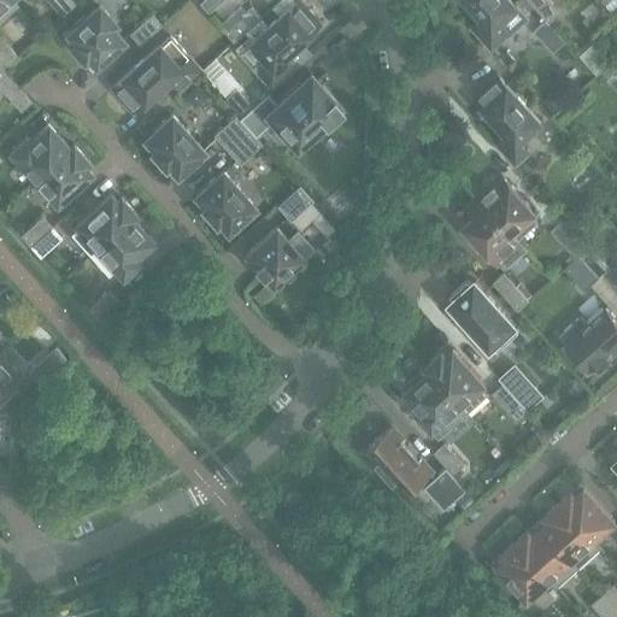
[(0,0),(0,21),(16,7),(9,0),(0,0)]
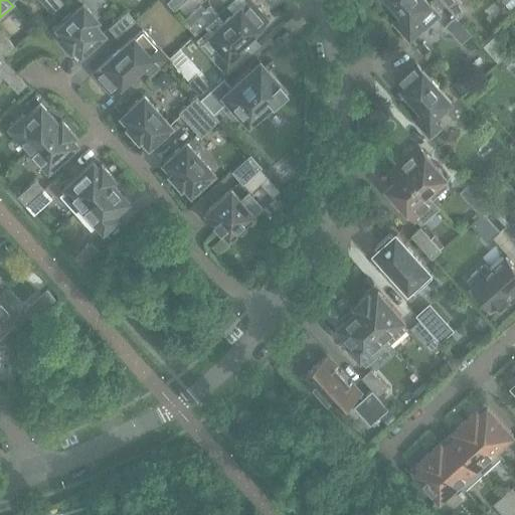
[(63,3),(60,0),(38,0),(50,14),(63,3)]
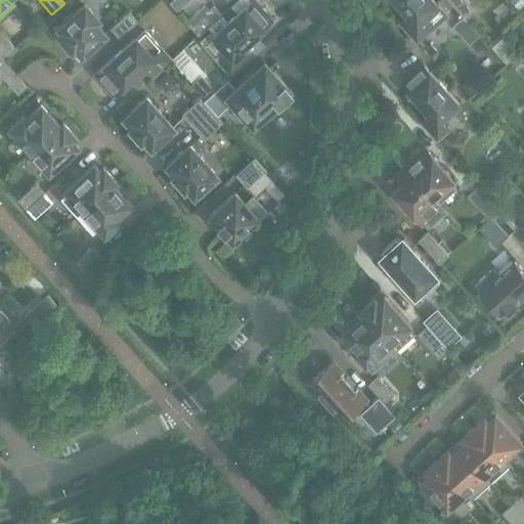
[(176,11),(188,0),(171,0),(168,3),(176,11)]
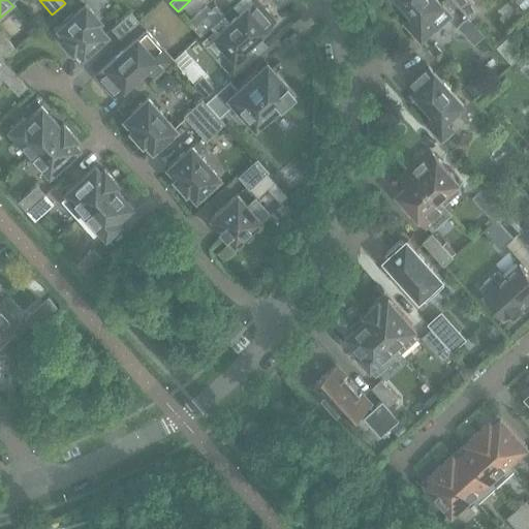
[(254,0),(214,37),(230,55),(221,63),(231,75),(263,48),(255,37),(273,21),(254,0)]
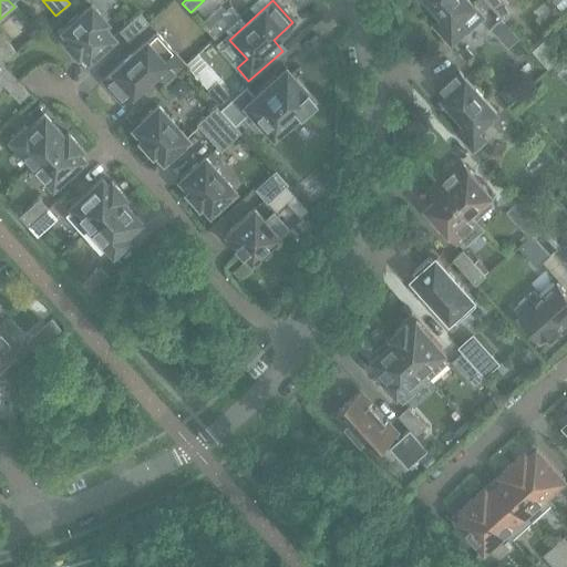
[(468,0),(429,0),(443,16),(433,24),(451,44),(464,33),(484,16),(475,6),(468,0)]
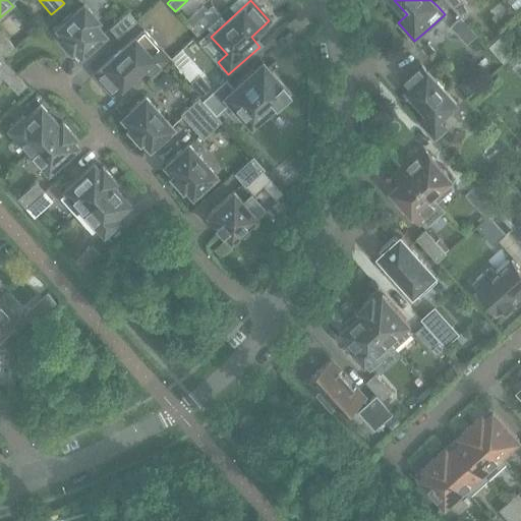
[(472,10),(463,0),(447,0),(464,19),(472,10)]
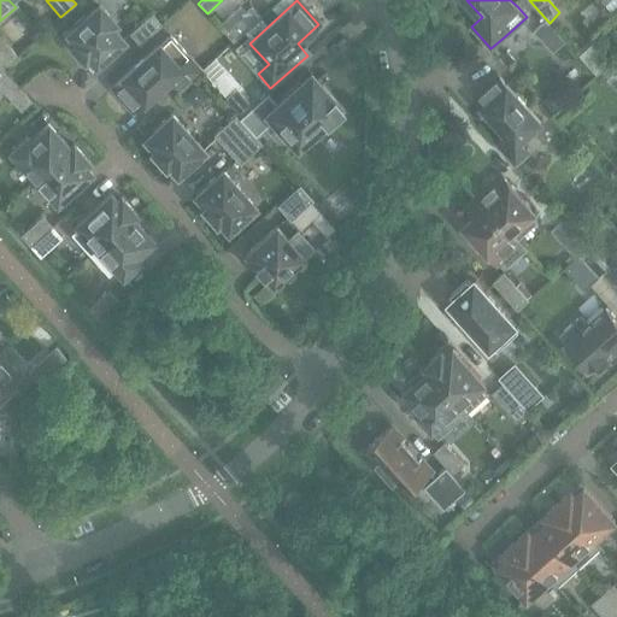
[(124,40),(111,27),(116,23),(99,5),(66,33),(71,39),(68,42),(84,60),(88,57),(95,65),(124,40)]
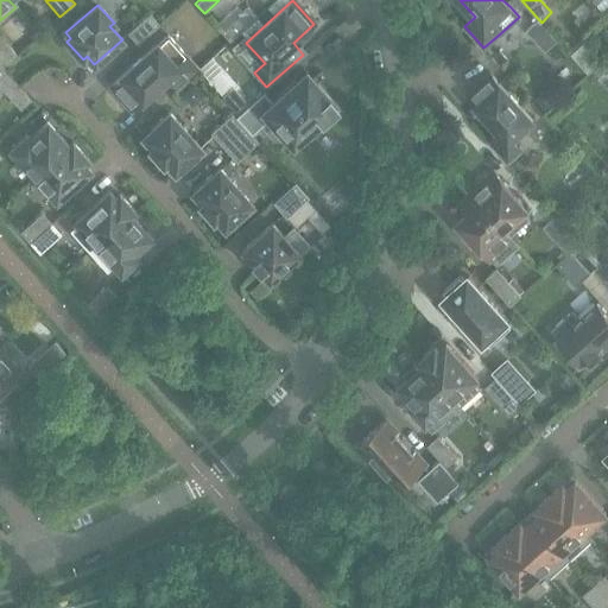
[(229,42),(257,17),(247,6),(220,30),(229,42)]
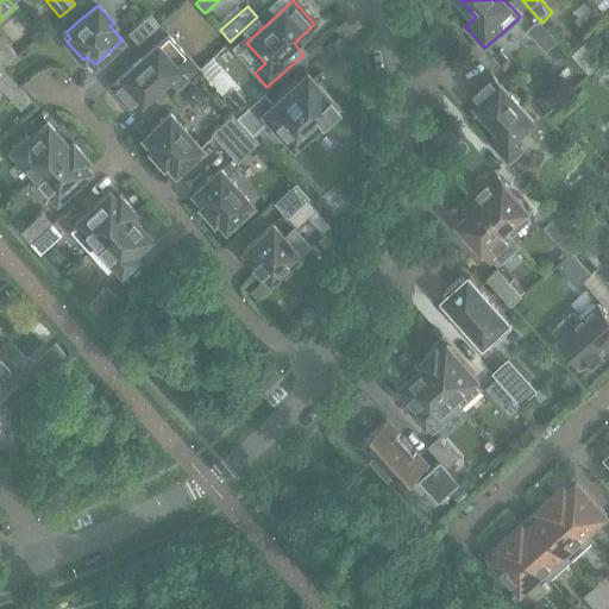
[(137,44),(158,24),(149,13),(127,33),(137,44)]
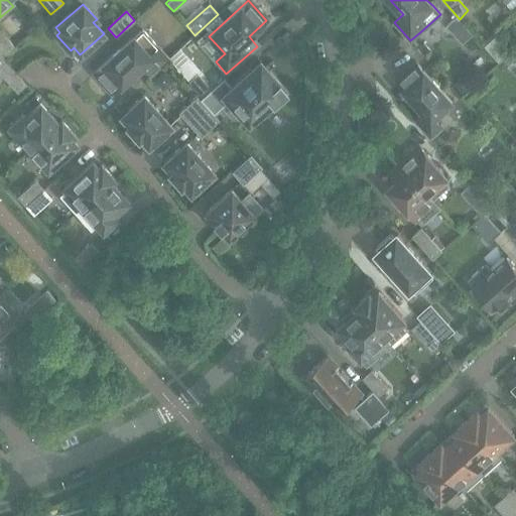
[(14,46),(0,30),(0,54),(2,57),(14,46)]
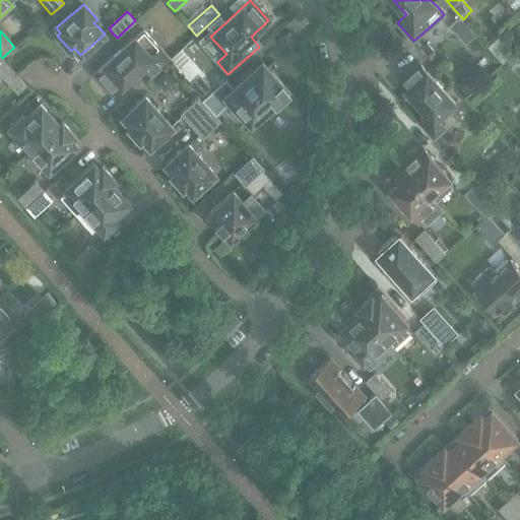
[(151,75),(167,62),(170,59),(158,48),(149,56),(134,38),(93,73),(113,94),(143,66),(151,75)]
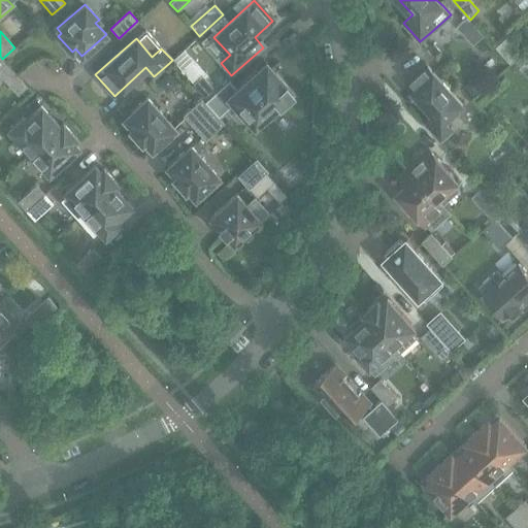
[(434,42),(427,48),(436,60),(443,54),(434,42)]
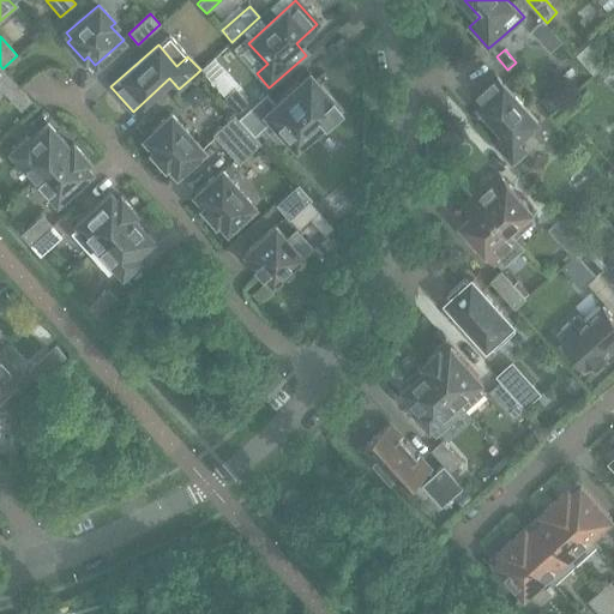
[(605,62),(596,53),(585,62),(594,72),(605,62)]
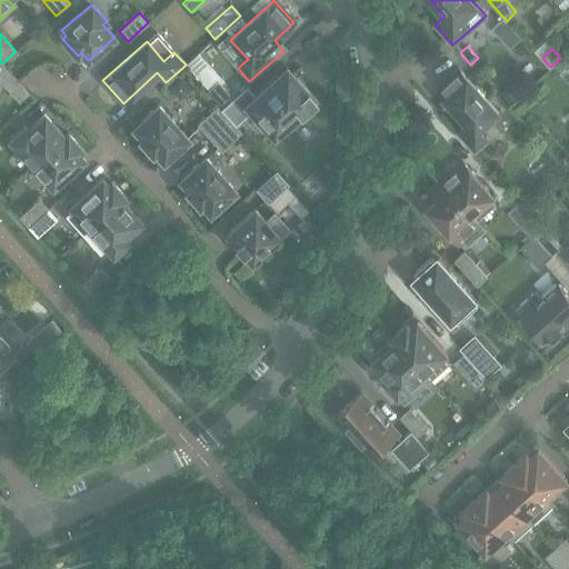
[(29,93),(6,68),(0,72),(0,81),(19,103),(29,93)]
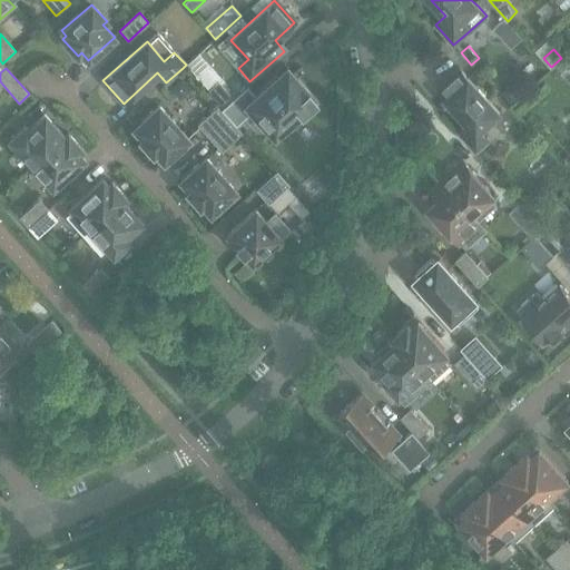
[(500,112),(460,69),(438,89),(468,123),(458,131),(475,151),(489,140),(480,130),(500,112)]
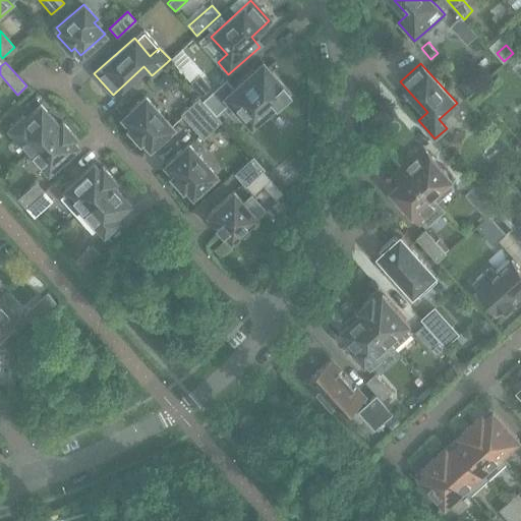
[(278,107),(292,94),(267,66),(258,74),(253,68),(233,87),(226,78),(201,100),(210,109),(215,115),(229,103),(250,126),(275,104),(278,107)]
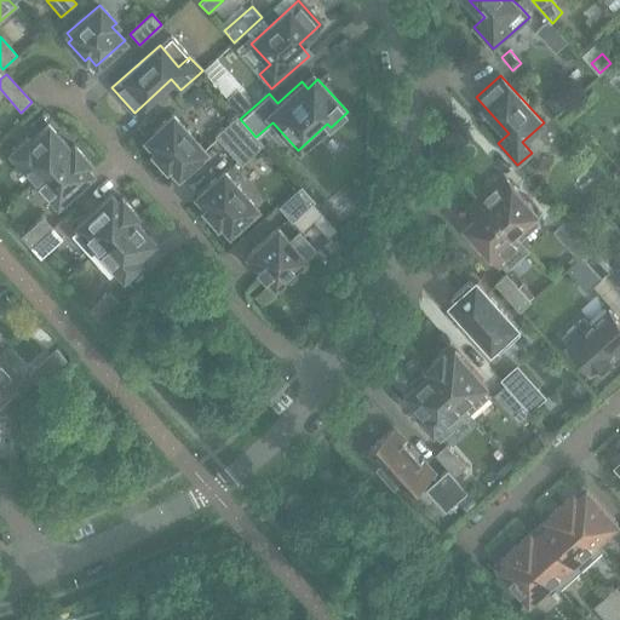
[(196,85),(184,97),(196,108),(207,97),(196,85)]
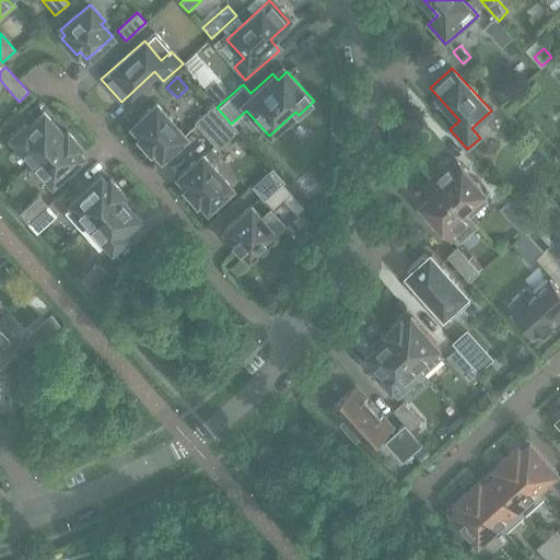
[(230,92),(218,79),(205,91),(217,104),(230,92)]
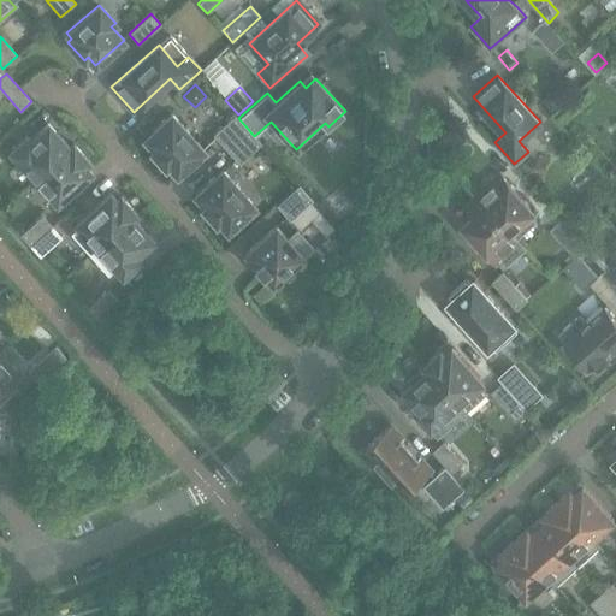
[(564,101),(552,89),(540,101),(552,112),(564,101)]
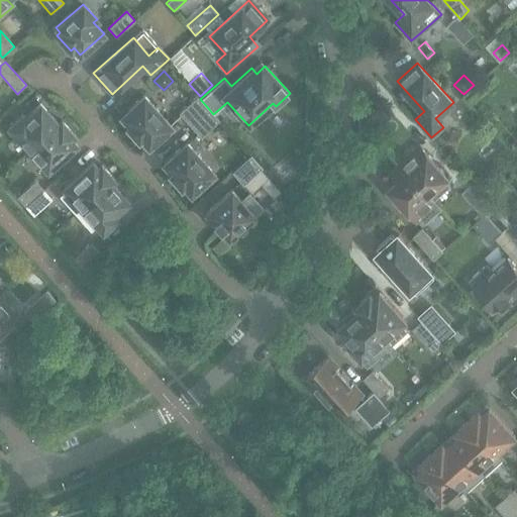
[(171,126),(143,95),(120,116),(128,125),(126,127),(138,139),(140,138),(148,147),(171,126)]
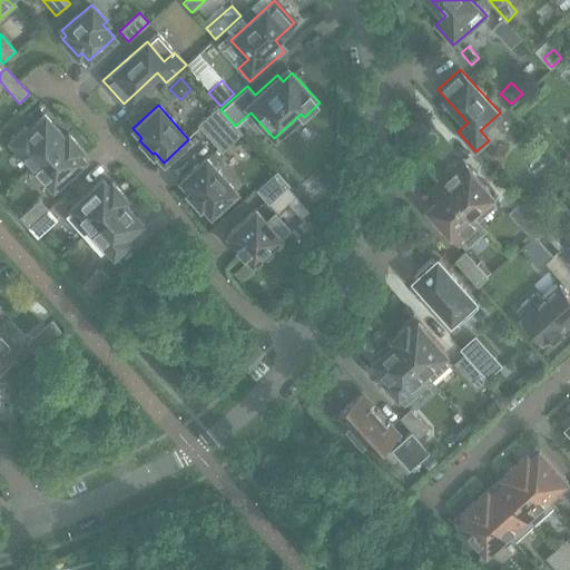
[(209,138),(229,119),(220,109),(199,128),(209,138)]
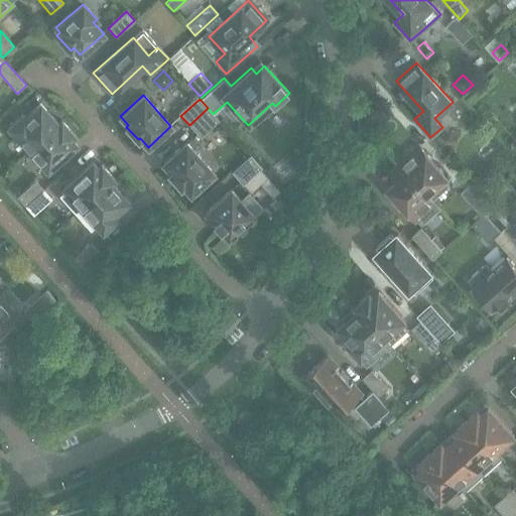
[(29,150),(62,121),(60,120),(57,123),(44,108),(42,110),(38,105),(23,119),(20,115),(8,126),(29,150)]
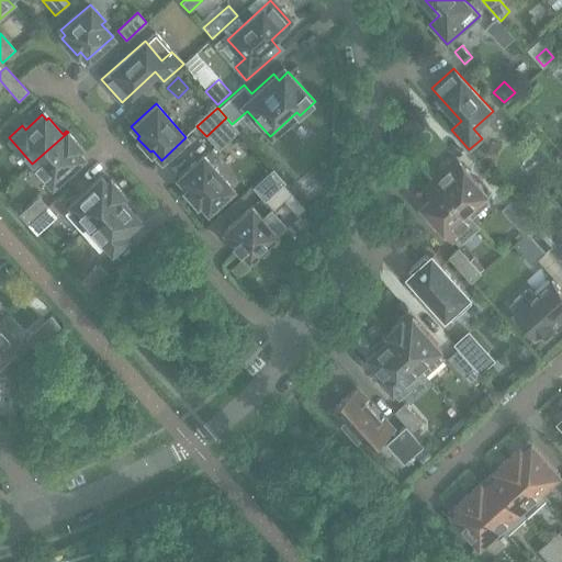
[(215,146),(235,128),(232,124),(226,117),(206,136),(215,146)]
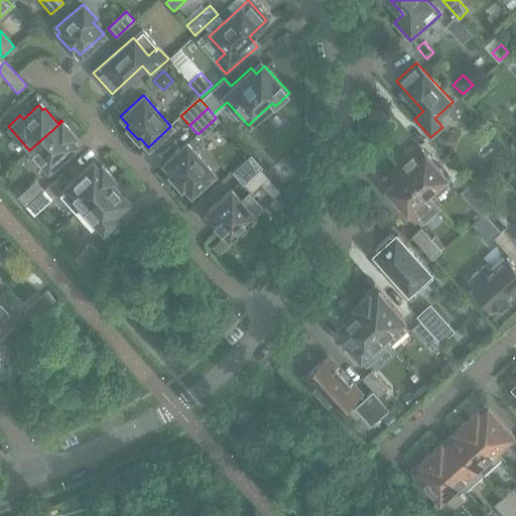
[(47,170),(75,145),(71,141),(73,139),(71,138),(75,135),(62,121),(29,150),(47,170)]
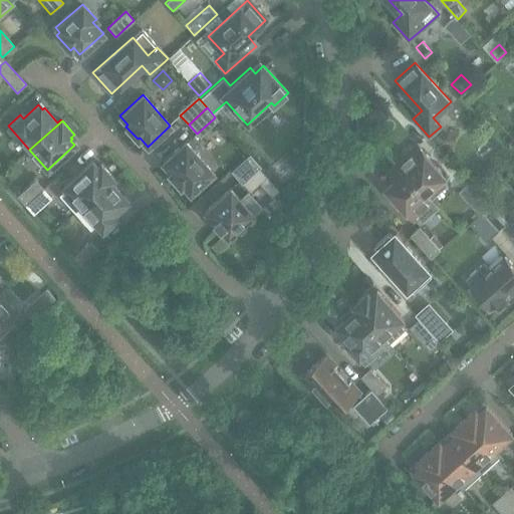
[(213,173),(185,142),(162,163),(170,172),(168,173),(180,186),(182,184),(190,193),(213,173)]
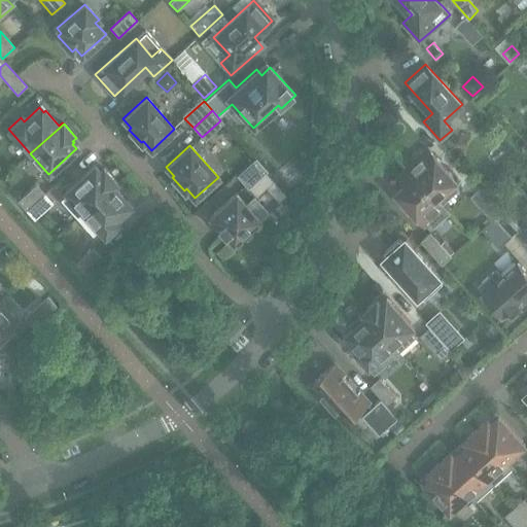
[(457,181),(428,149),(409,167),(450,213),(451,213),(444,205),(459,189),(454,184),(457,181)]
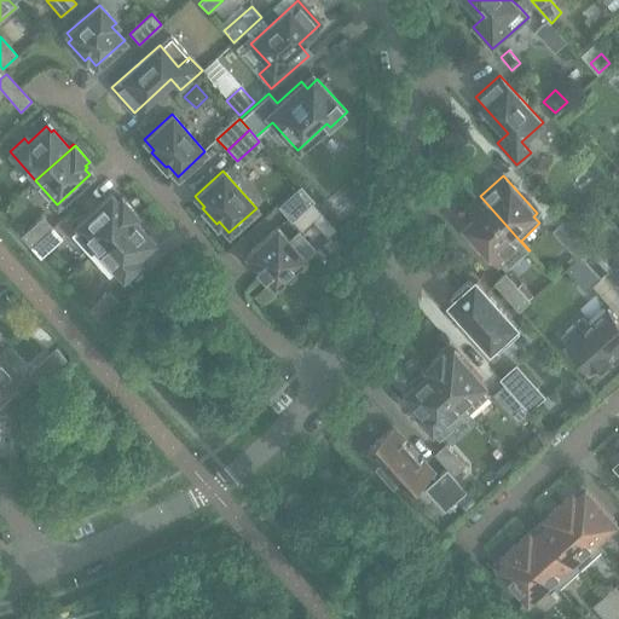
[(320,213),(311,203),(313,201),(300,186),(278,207),(291,221),(299,215),(307,225),(320,213)]
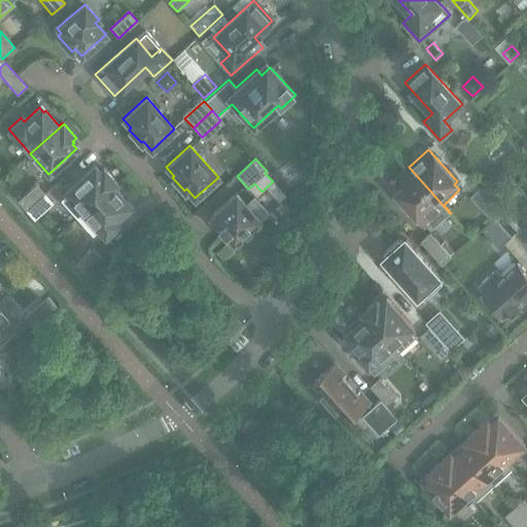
[(76,218),(115,181),(103,168),(100,171),(98,169),(96,171),(92,167),(64,191),(67,195),(61,200),(76,218)]
